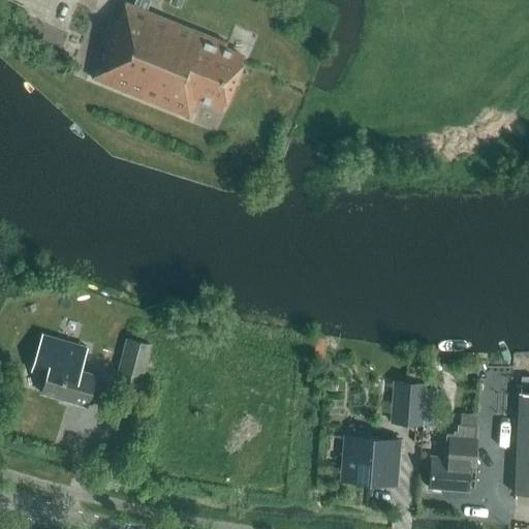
[(224,49),(226,43),(147,11),(151,2),(145,0),(135,0),(133,6),(125,3),(118,21),(116,21),(92,78),(189,117),(197,97),(222,107),(243,57),(224,49)]
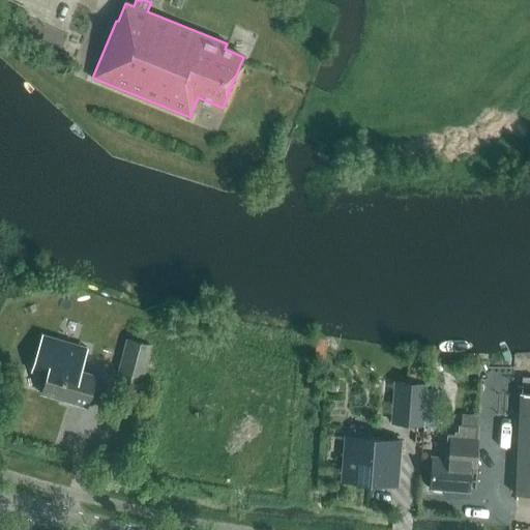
[(86,407),(95,376),(80,372),(86,348),(42,335),(31,372),(47,376),(41,393),(86,407)]
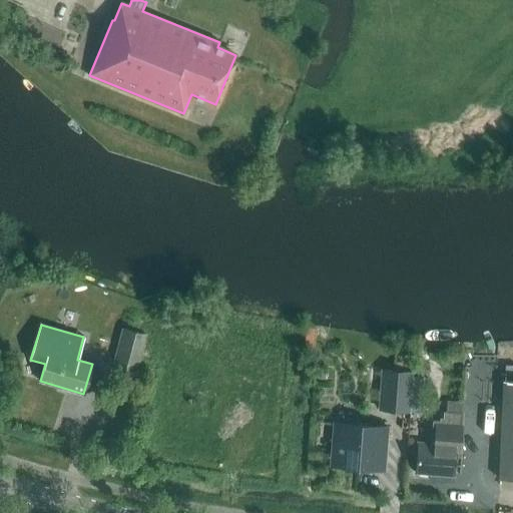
[(135,374),(145,335),(122,329),(111,368),(135,374)]
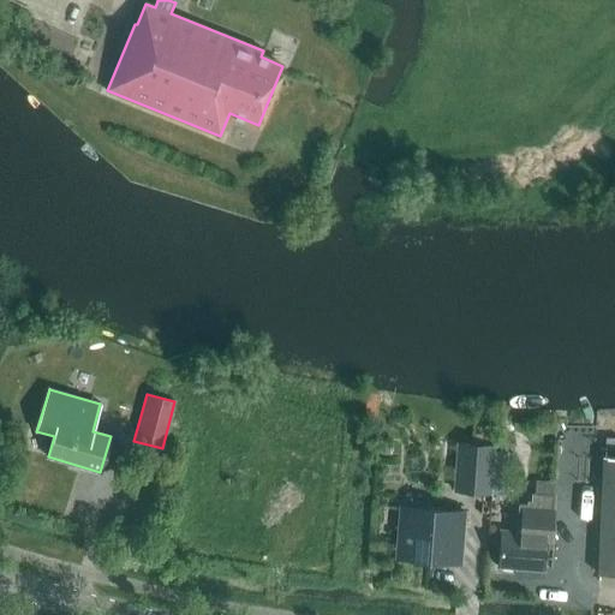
[(500,451),(514,452),(514,437),(500,436),(500,451)]
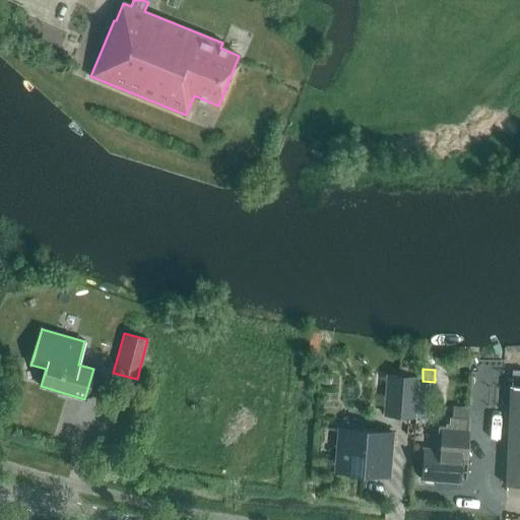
[(388,375),(385,414),(413,417),(416,377),(388,375)]
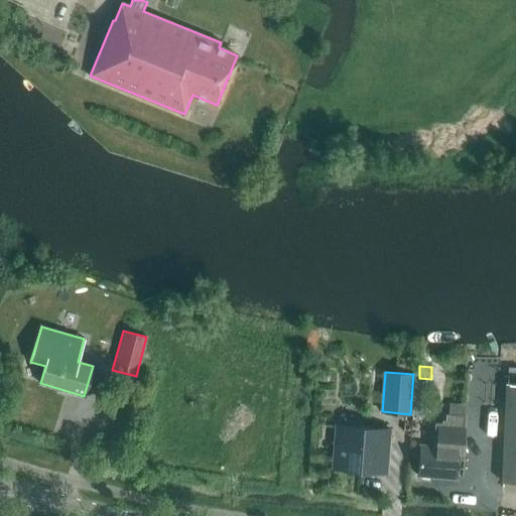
[(515,482),(515,384),(505,384),(500,482),(515,482)]
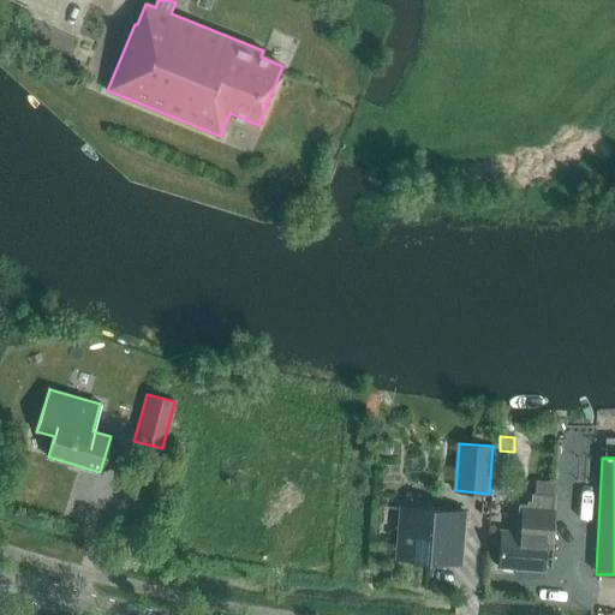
[(551,496),(553,479),(535,478),(533,493),(531,493),(531,501),(527,501),(526,505),(521,503),(520,532),(500,531),(497,567),(542,571),(543,548),(550,548),(555,496),(551,496)]
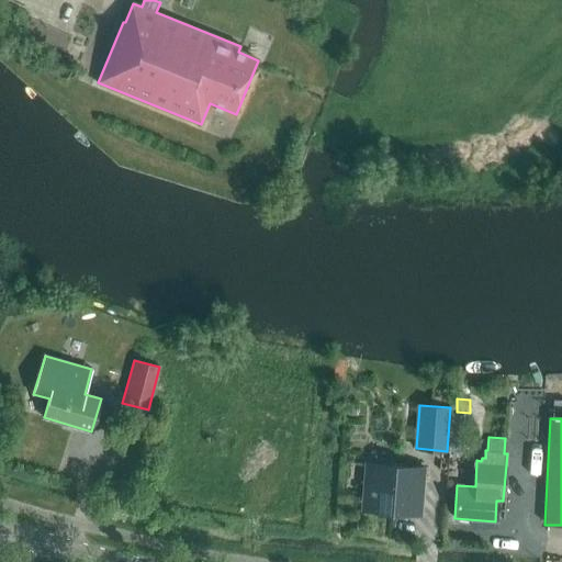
[(404,514),(419,515),(423,471),(398,470),(380,468),(378,486),(364,485),(362,510),(394,513),(394,509),(404,510),(404,514)]
